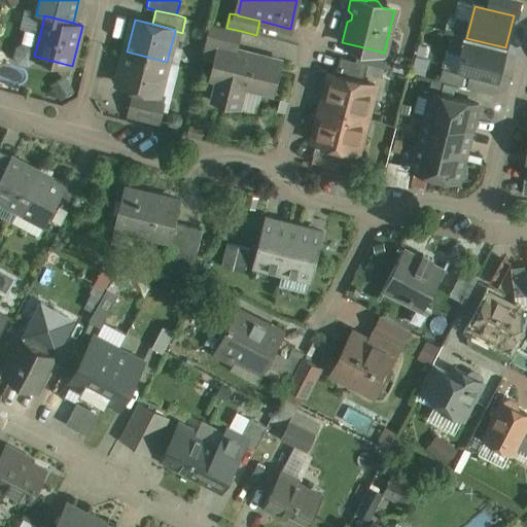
[(470,23),(461,21),(457,23),(454,34),(466,38),(470,23)]
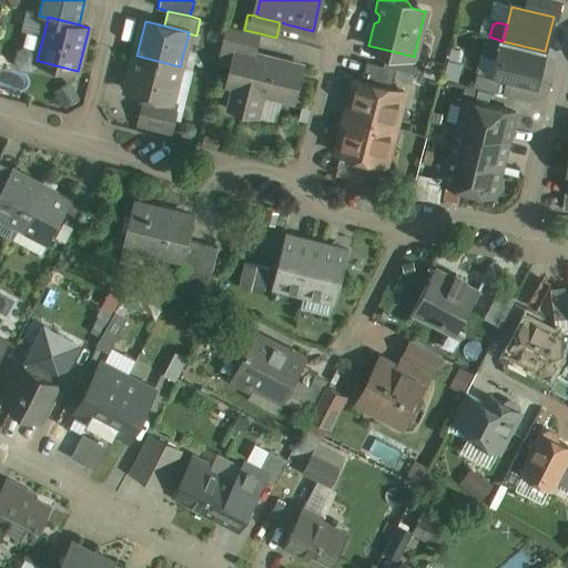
[(244,30),(226,26),(219,58),(234,62),(237,49),(239,44),(255,49),(260,33),(244,30)]
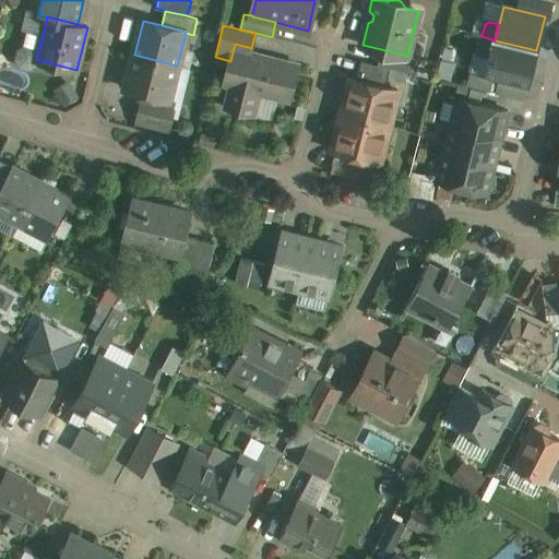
[(42,39),(27,36),(25,46),(19,50),(16,59),(21,67),(30,69),(37,64),(38,60),(36,59),(42,39)]
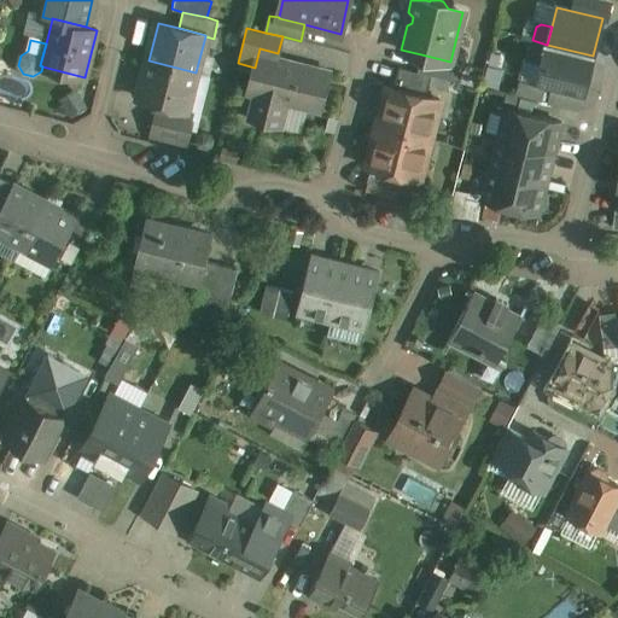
[(547,45),(532,40),(530,54),(532,58),(543,60),(547,45)]
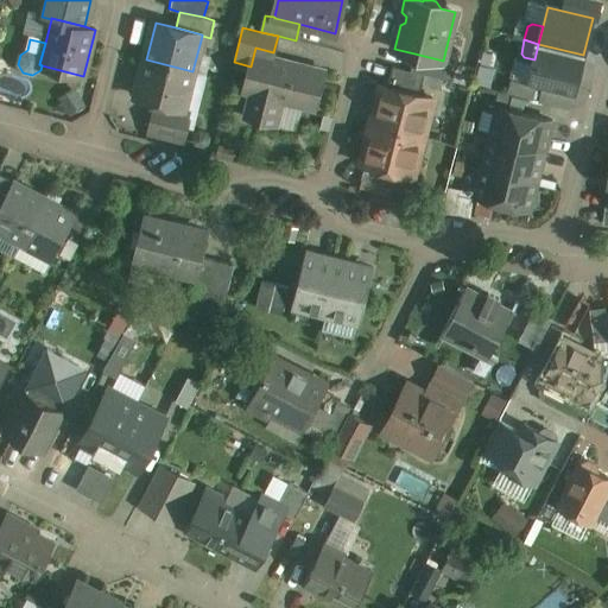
[(583,55),(538,44),(534,59),(530,80),(575,92),(583,55)]
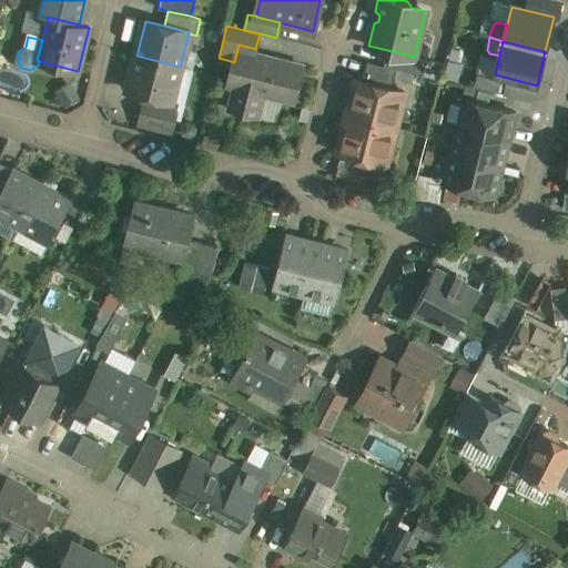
[(303,66),(237,49),(234,62),(229,84),(235,87),(234,88),(235,88),(230,108),(256,114),(262,93),(294,101),(303,66)]
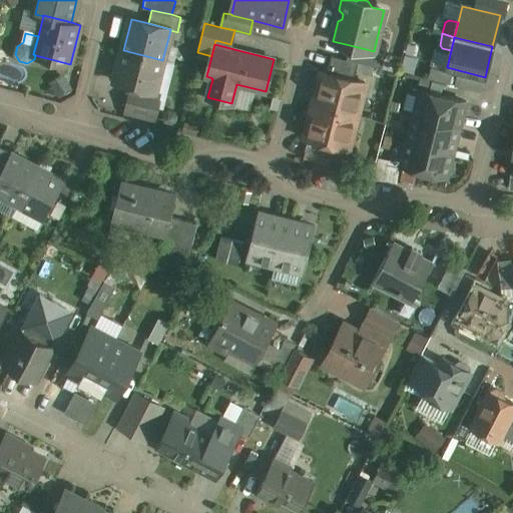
[(374,51),(350,45),(347,59),(358,62),(382,68),(386,54),(374,51)]
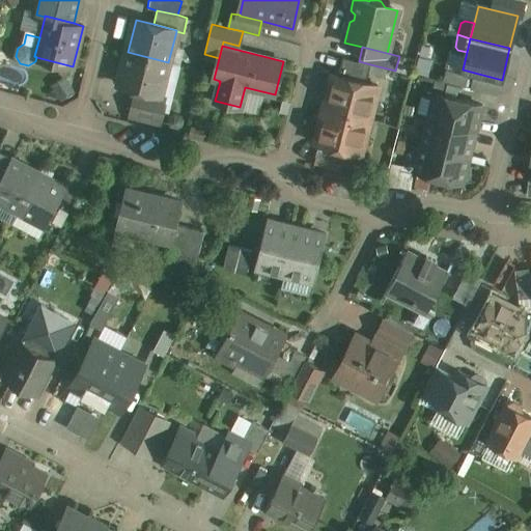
[(168,62),(128,52),(119,84),(137,88),(160,94),(161,93),(168,62)]
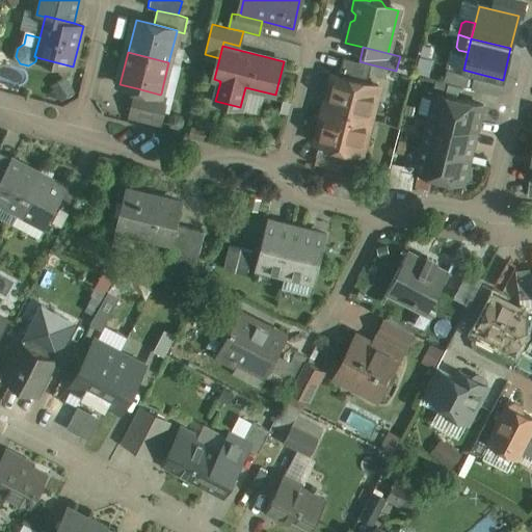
[(360,61),(343,57),(340,71),(368,78),(371,64),(360,61)]
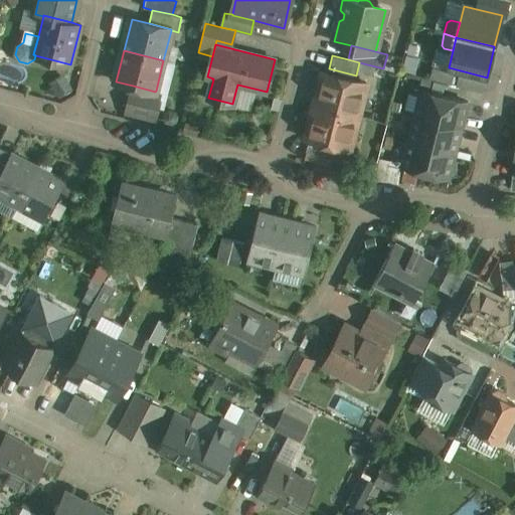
[(364,81),(326,71),(324,77),(317,105),(356,115),(364,81)]
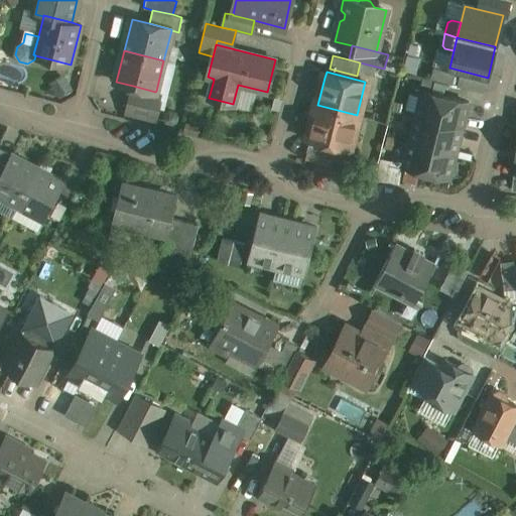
[(467,85),(484,90),(487,79),(471,74),(467,85)]
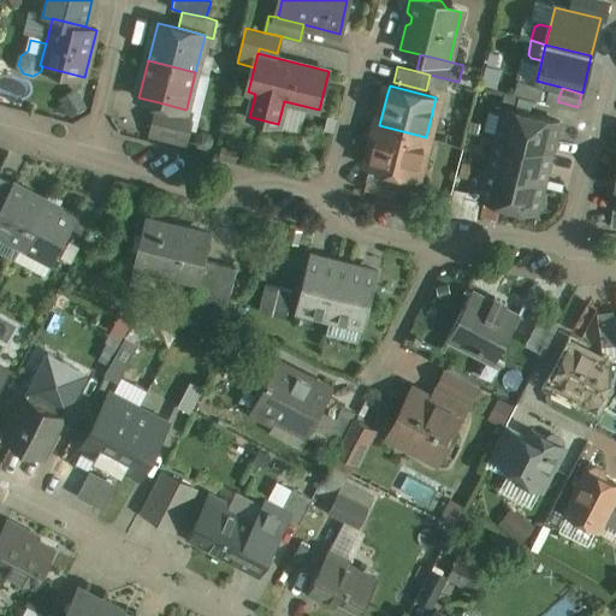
[(185,110),(159,102),(154,120),(189,129),(194,111),(187,108),(185,110)]
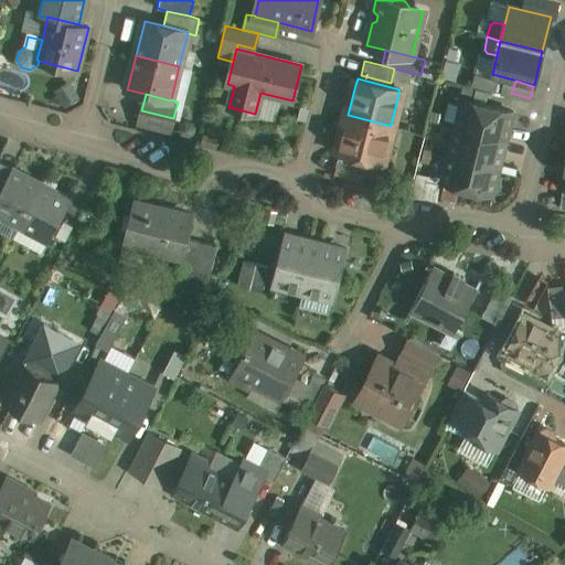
[(513,112),(464,98),(456,126),(507,139),(513,112)]
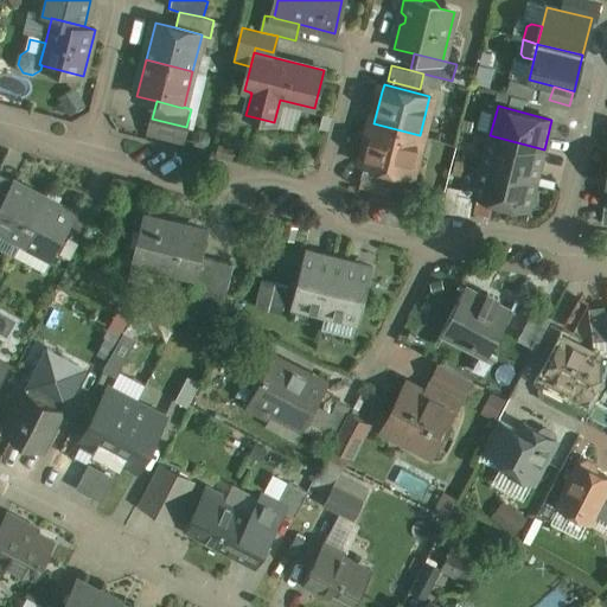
[(420,135),(374,123),(364,163),(365,164),(397,171),(410,174),(420,135)]
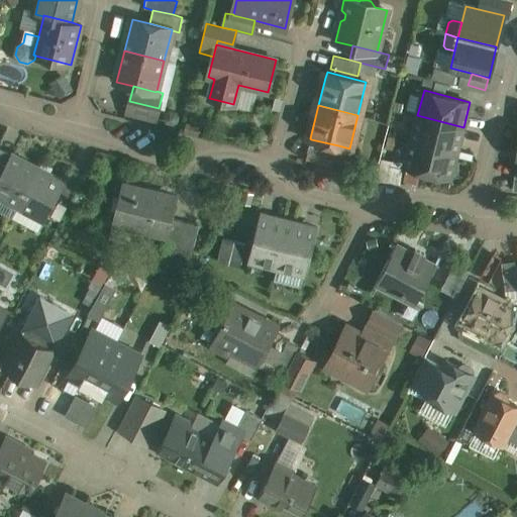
[(463,127),(417,115),(411,140),(457,151),(463,127)]
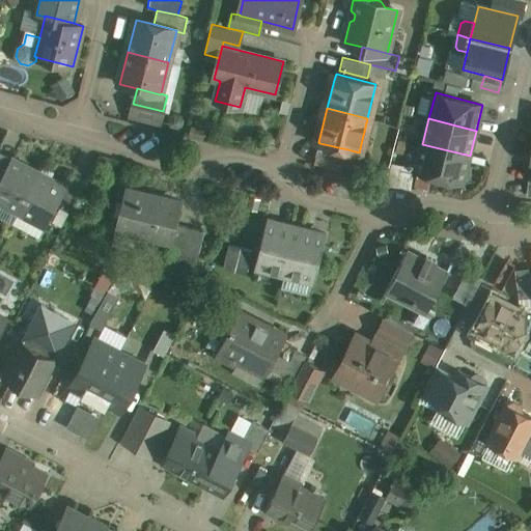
[(347,149),(319,143),(315,156),(344,163),(347,149)]
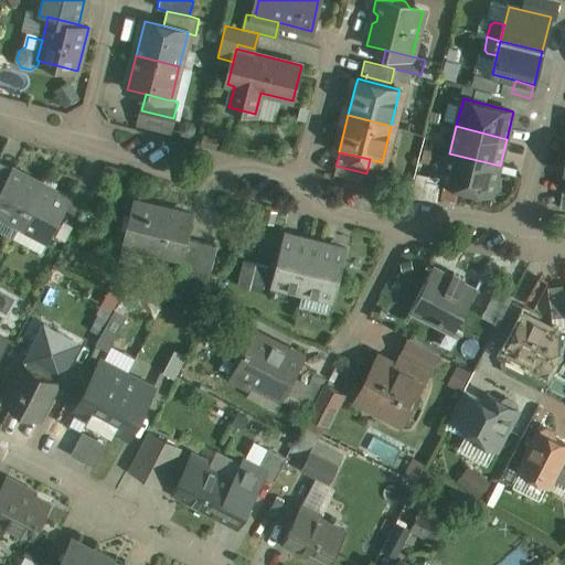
[(500,166),(449,153),(443,181),(447,182),(493,193),(500,166)]
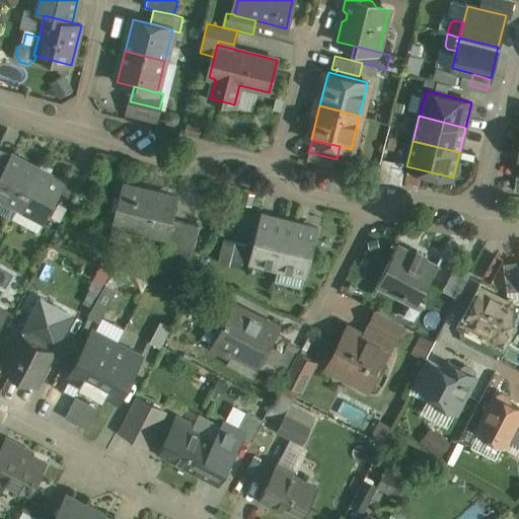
[(0,149),(0,174),(10,155),(0,149)]
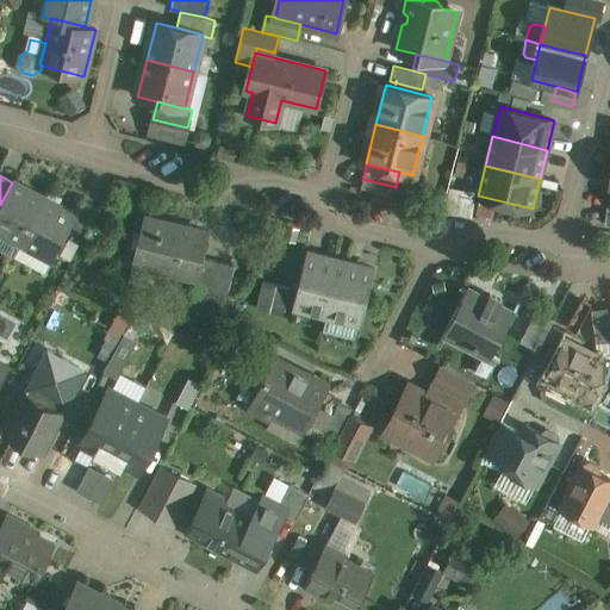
[(45,197),(13,181),(12,182),(0,205),(0,234),(20,244),(45,197)]
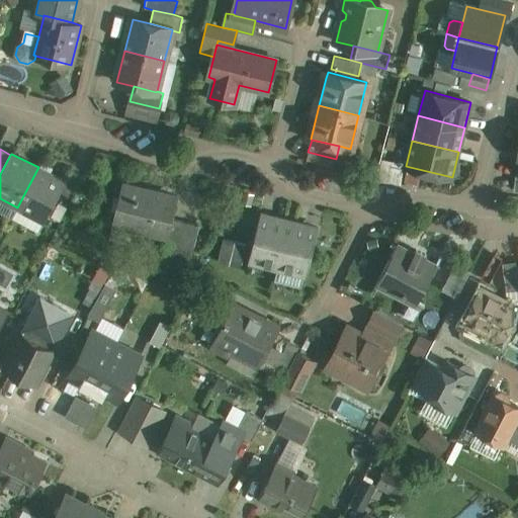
[(66,181),(38,167),(17,207),(45,222),(60,192),(66,181)]
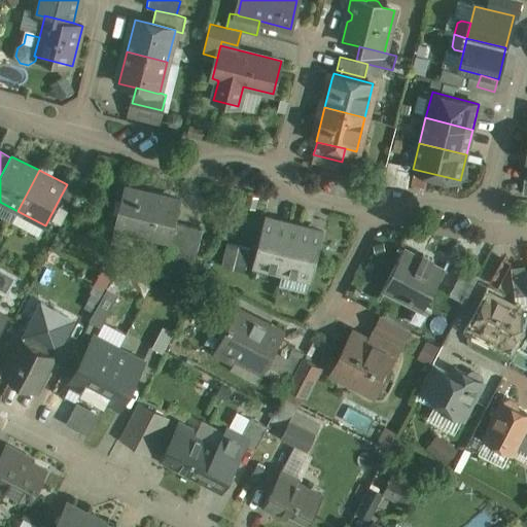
[(85,180),(72,174),(67,184),(61,196),(73,202),(85,180)]
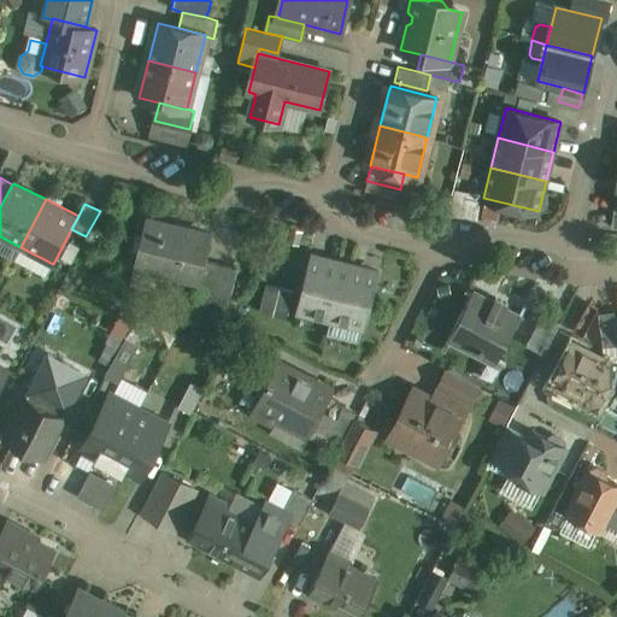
[(211,234),(147,218),(135,265),(199,281),(200,281),(205,260),(211,234)]
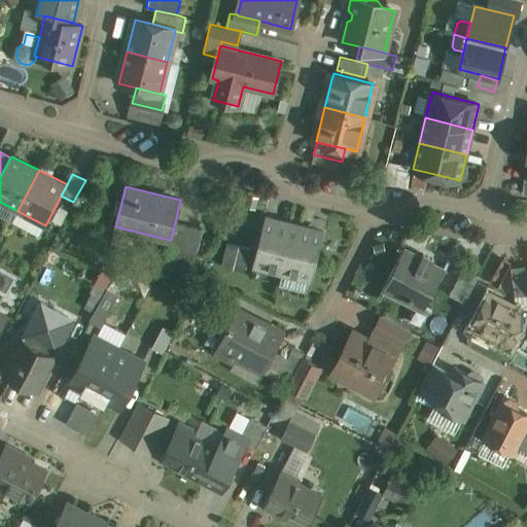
[(59,205),(53,219),(63,223),(69,209),(59,205)]
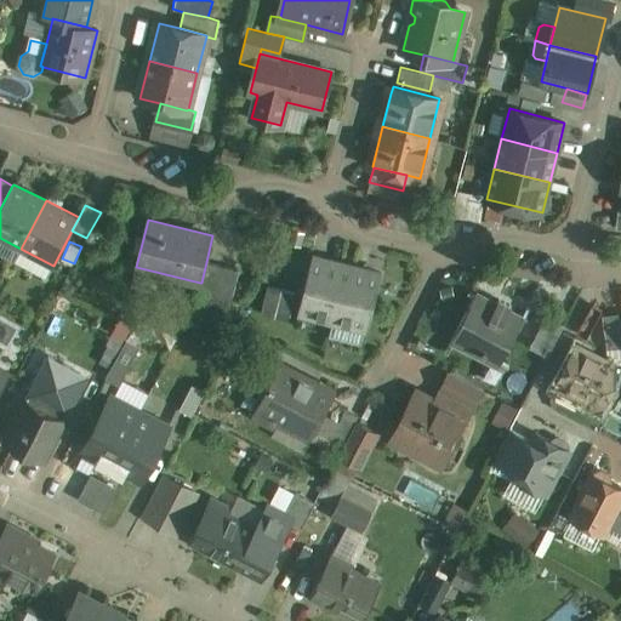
[(382,274),(312,257),(298,312),(334,320),(365,329),(368,330),(382,274)]
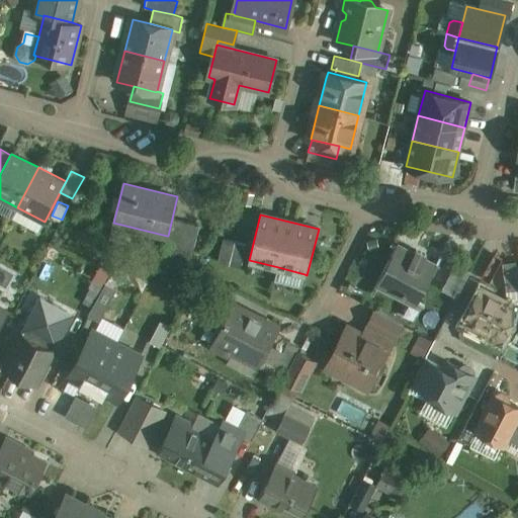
[(199,225),(172,219),(168,236),(167,236),(165,244),(193,251),(199,225)]
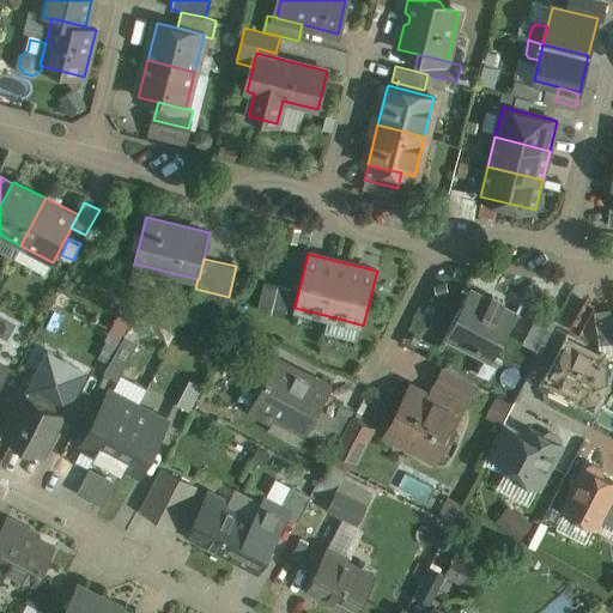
[(291,290),(263,283),(258,310),(285,316),(291,290)]
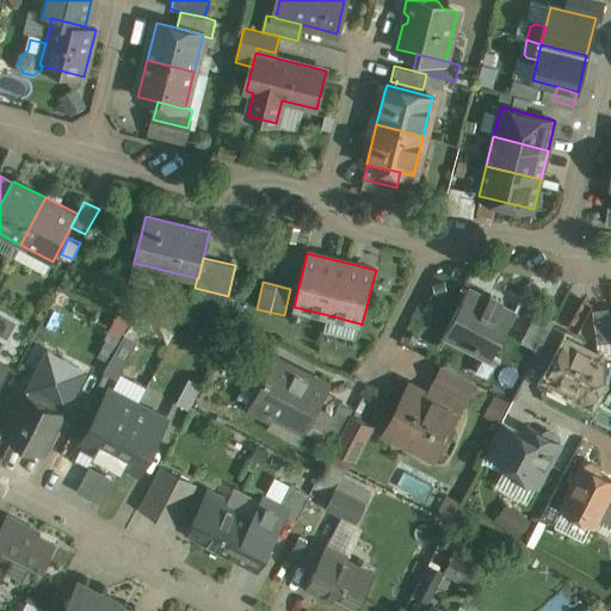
[(488,302),(462,288),(461,290),(467,292),(439,346),(440,347),(448,334),(479,351),(482,343),(494,349),(491,357),(500,362),(501,360),(493,356),(522,303),(519,302),(513,314),(500,308),(503,301),(492,295),(488,302)]
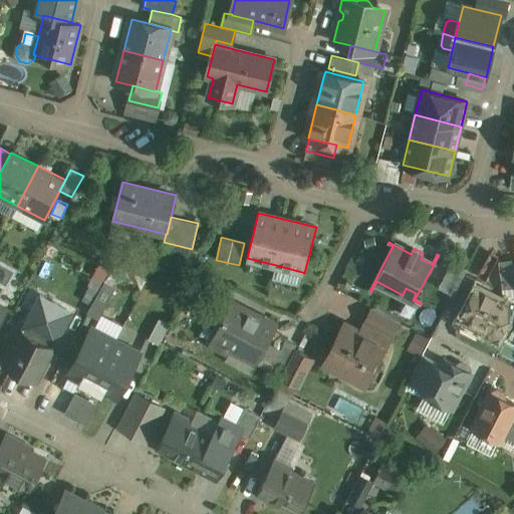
[(512,259),(499,261),(503,288),(513,286),(513,274),(512,263),(512,259)]
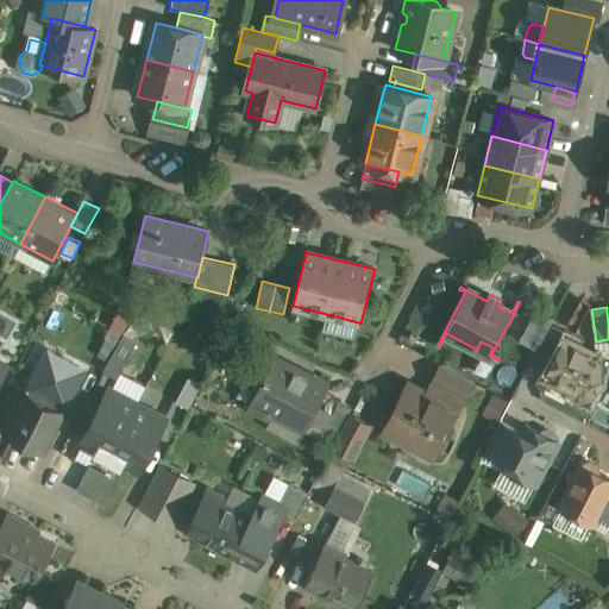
[(553,319),(537,311),(520,340),(538,350),(553,319)]
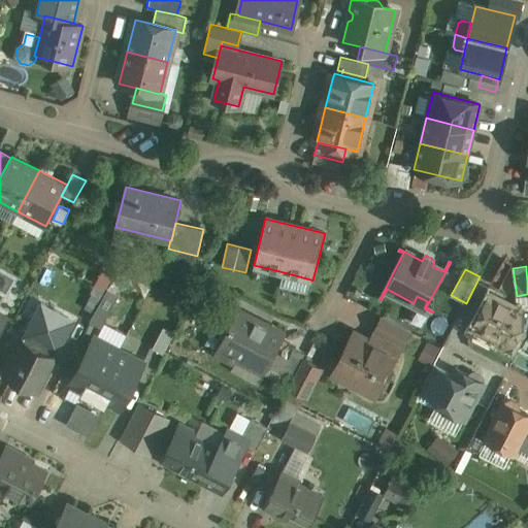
[(310,279),(284,272),(279,286),(307,293),(310,279)]
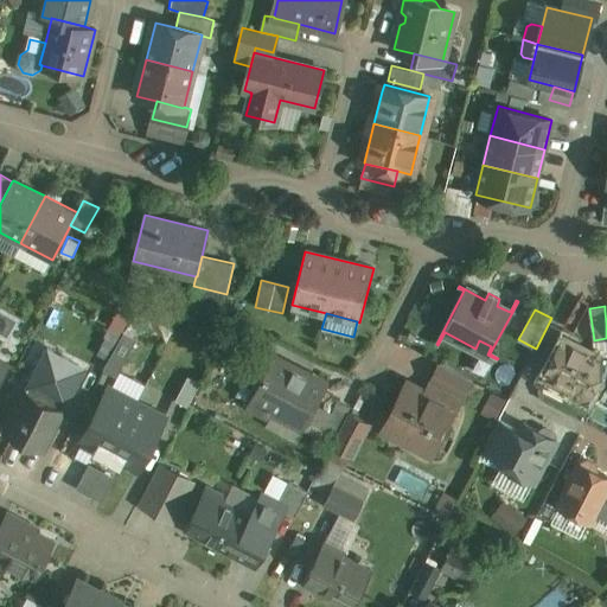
[(58,338),(44,332),(27,371),(42,377),(58,338)]
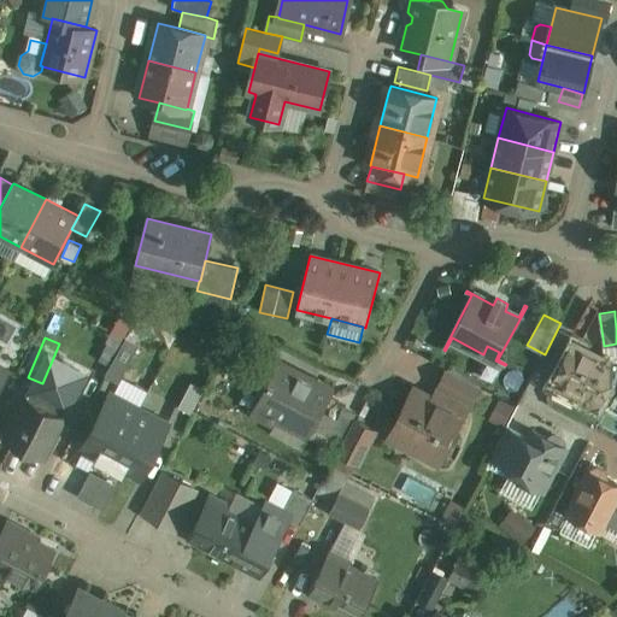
[(606,360),(574,344),(553,382),(597,405),(609,381),(598,376),(606,360)]
